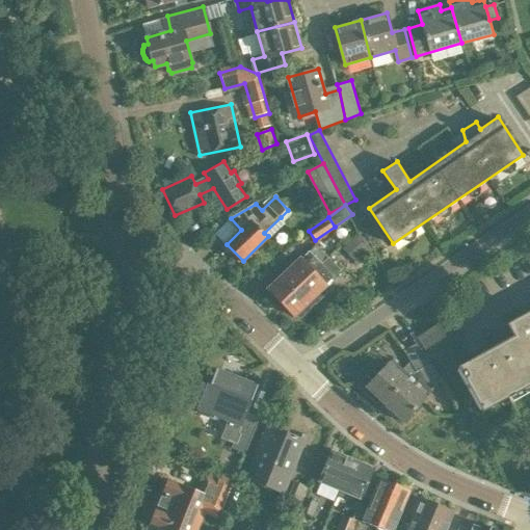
[(355,236),(344,247),(355,260),(368,248),(355,236)]
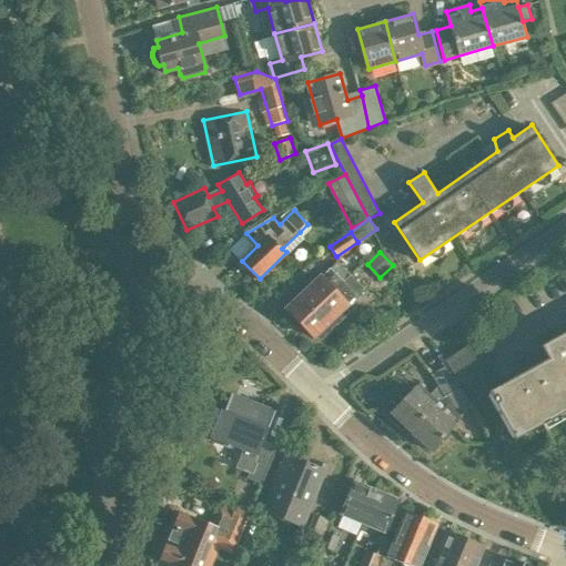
[(287,307),(301,322),(351,274),(339,261),(322,278),(321,276),(320,278),(313,278),(306,284),(306,290),(287,307)]
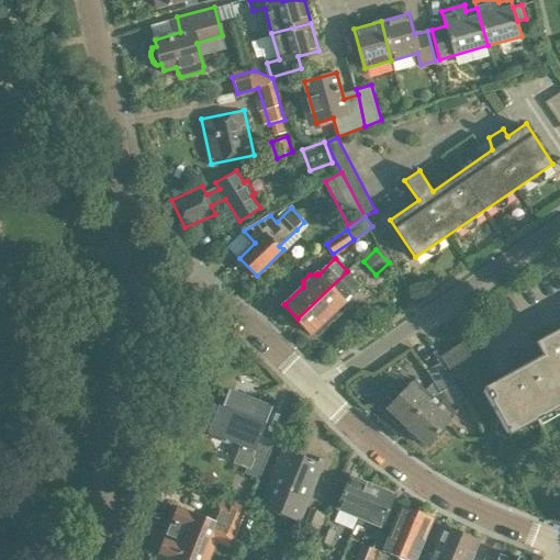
[(347,271),(298,318),(311,333),(313,332),(315,334),(318,334),(328,325),(323,321),(329,314),(335,320),(345,310),(345,305),(343,303),(344,301),(360,284),(347,271)]
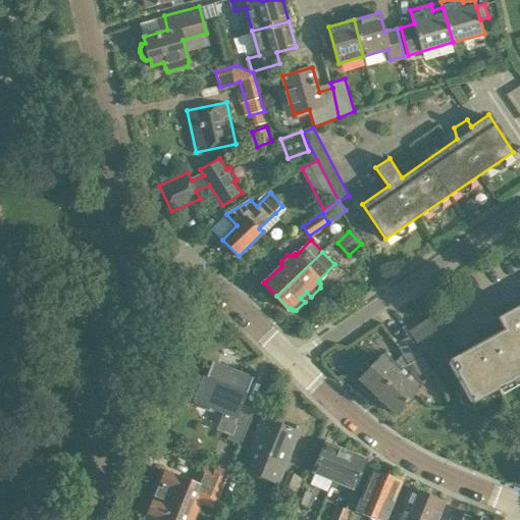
[(510,327),(450,361),(473,404),(498,390),(500,391),(519,378),(519,312),(517,308),(519,306),(519,305),(497,318),(498,319),(503,316),(510,327)]
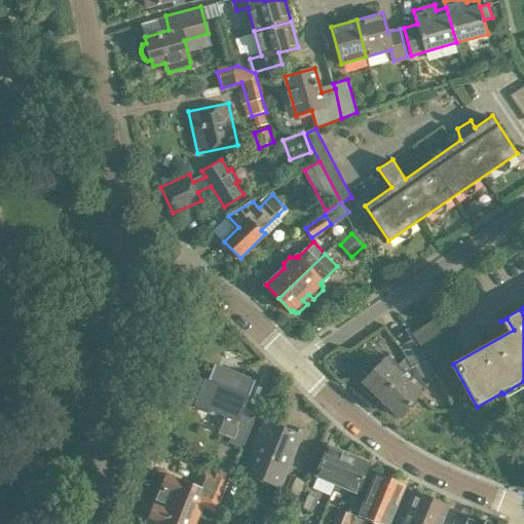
[(412,333),(420,345),(441,332),(433,320),(412,333)]
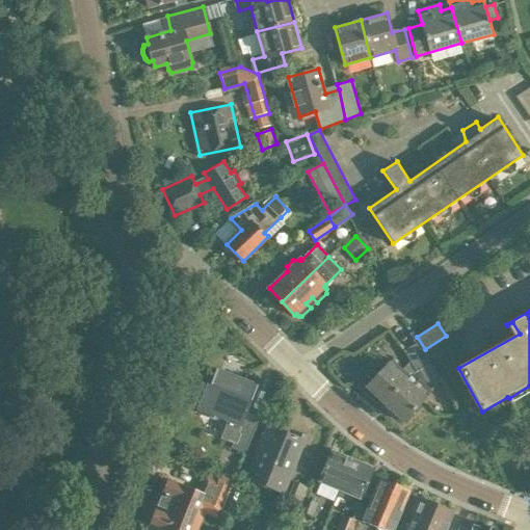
[(380,398),(385,402),(405,382),(422,369),(432,364),(419,341),(404,349),(411,361),(403,368),(393,359),(379,373),(374,368),(359,385),(377,402),(380,398)]
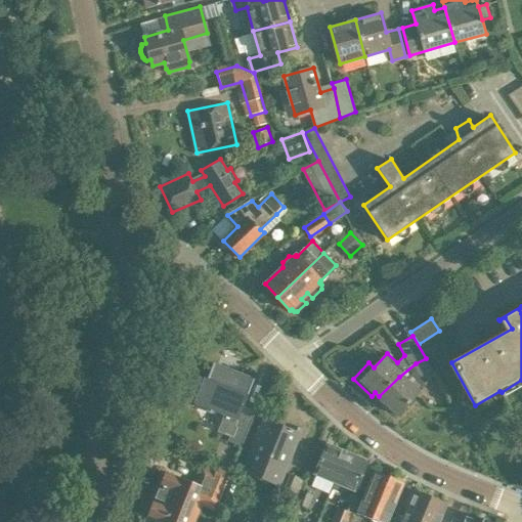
[(399,377),(379,396),(397,414),(425,386),(414,376),(419,371),(422,373),(431,367),(426,358),(416,363),(399,377)]
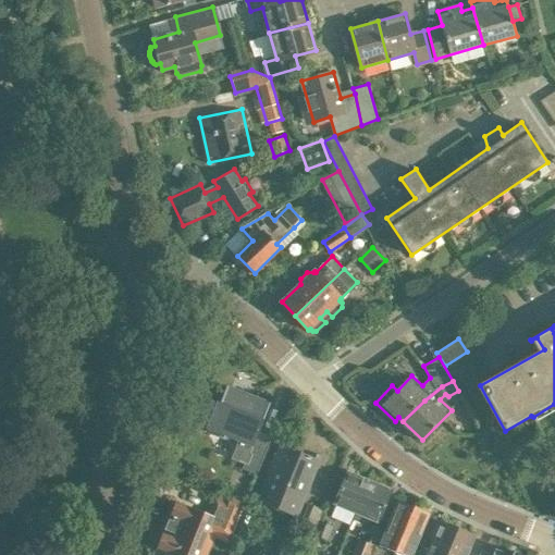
[(232,457),(245,463),(243,468),(257,473),(272,436),(259,431),(270,403),(226,385),(220,402),(217,401),(207,427),(238,440),(232,457)]
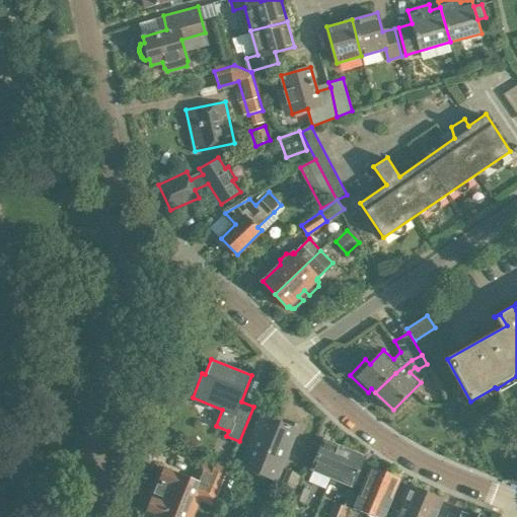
[(239,466),(259,473),(280,421),(262,414),(239,466)]
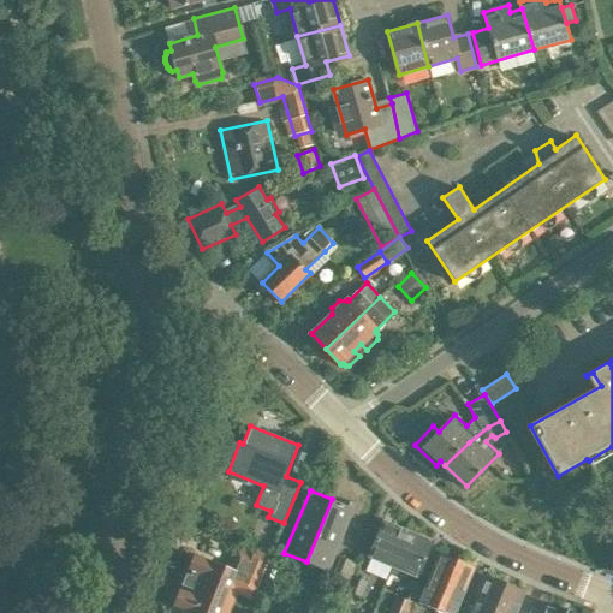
[(332,499),(307,561),(329,570),(355,507),(332,499)]
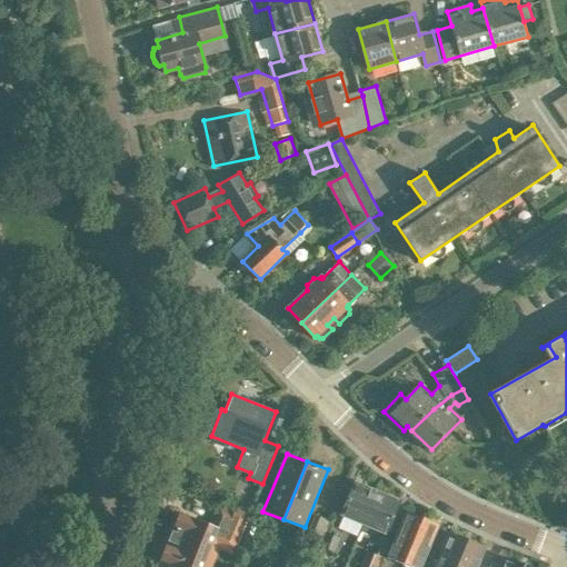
[(341,514),(366,524),(379,490),(356,480),(341,514)]
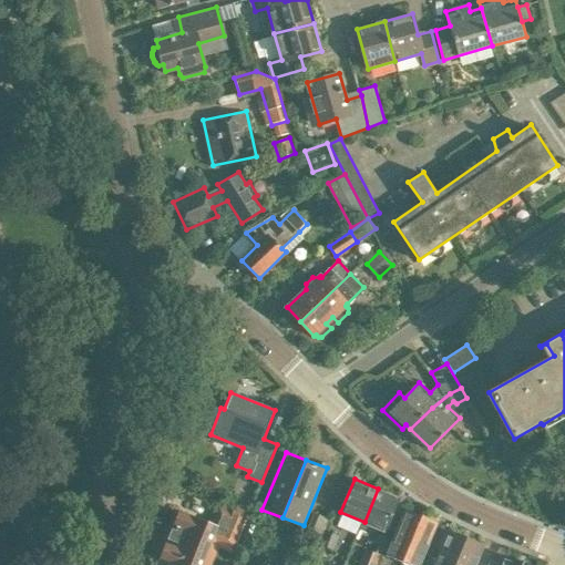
[(378,489),(365,522),(386,531),(399,497),(378,489)]
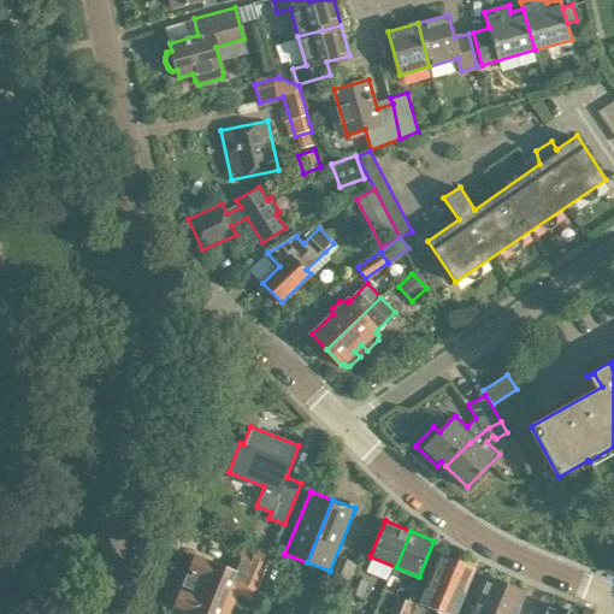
[(254,545),(249,558),(247,556),(237,579),(259,588),(272,553),(254,545)]
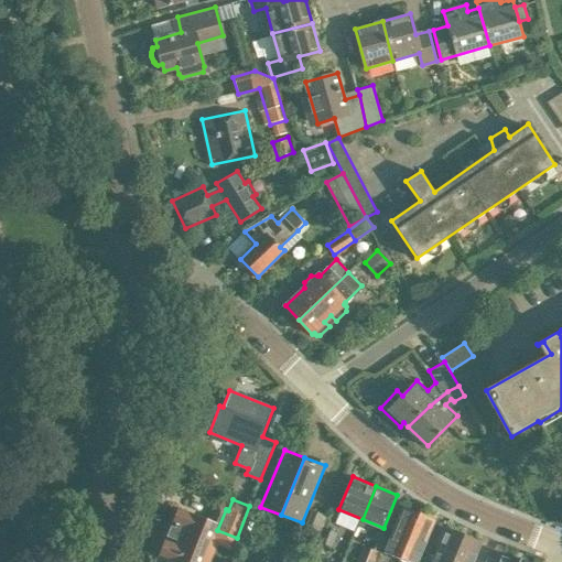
[(173,561),(202,561),(217,522),(173,506),(160,539),(165,541),(159,555),(173,561)]
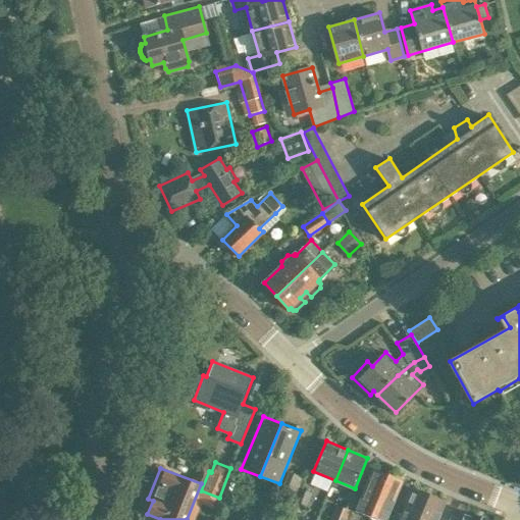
[(355,510),(371,517),(388,475),(373,468),(355,510)]
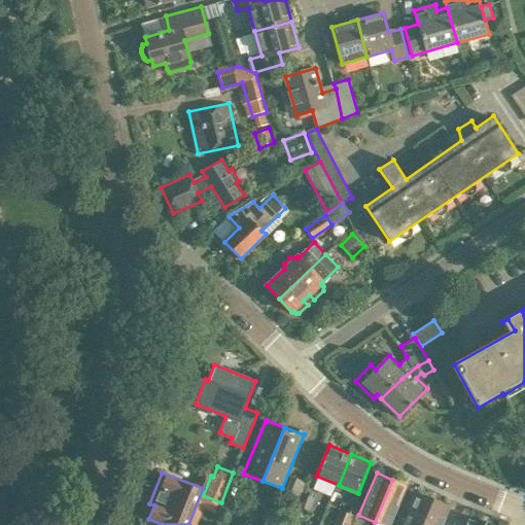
[(293,477),(287,494),(299,498),(306,482),(293,477)]
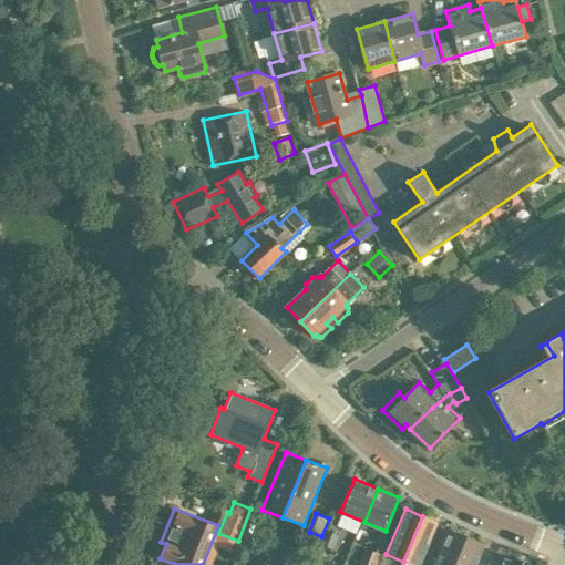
[(422,516),(403,562),(411,564),(419,564),(438,523),(422,516)]
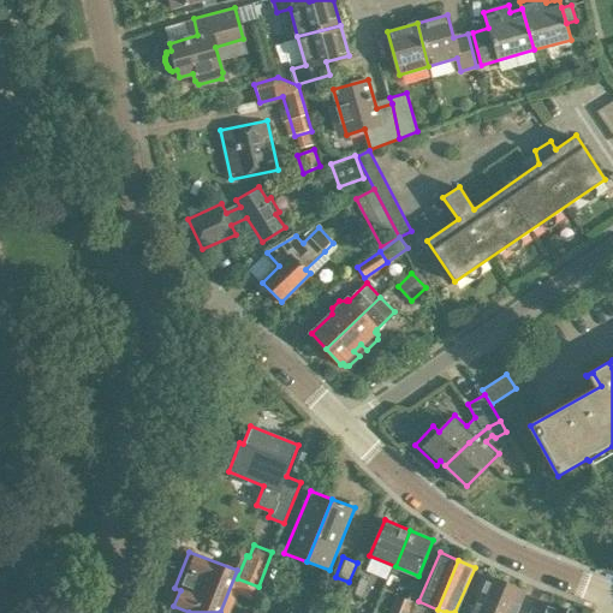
[(349,589),(361,594),(367,581),(353,575),(349,589)]
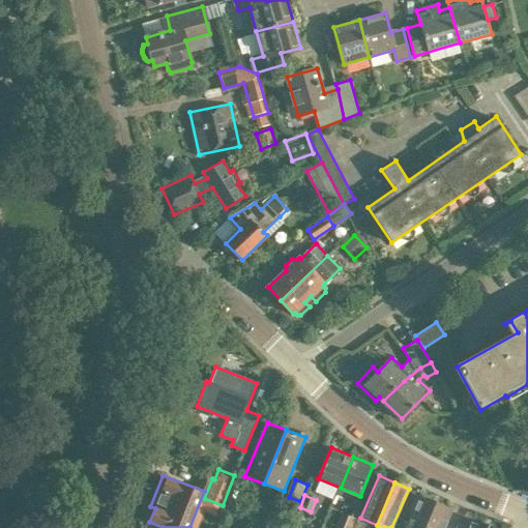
[(405,527),(444,527),(451,510),(418,497),(405,527)]
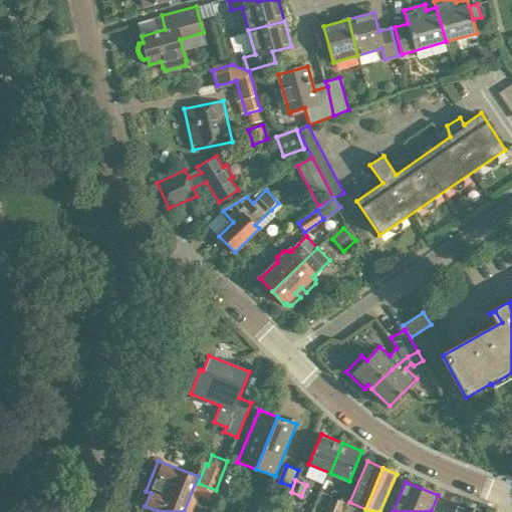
[(328,511),(340,511),(345,502),(334,497),(328,511)]
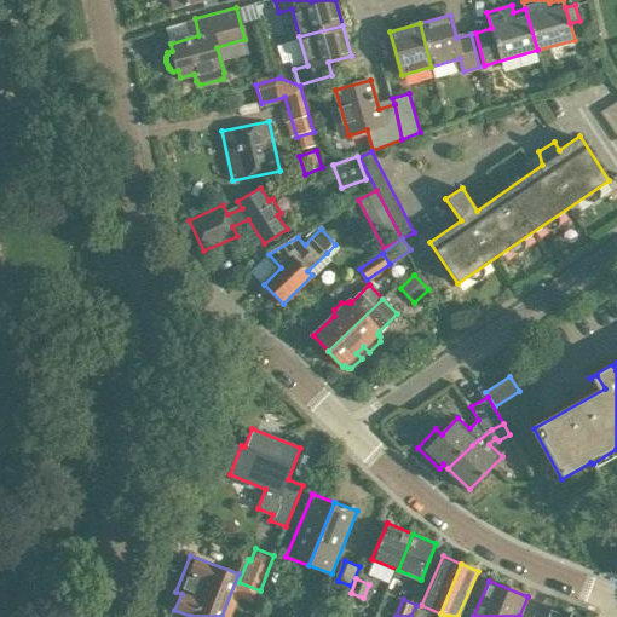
[(577,616),(551,606),(546,616),(535,612),(532,616),(577,616)]
